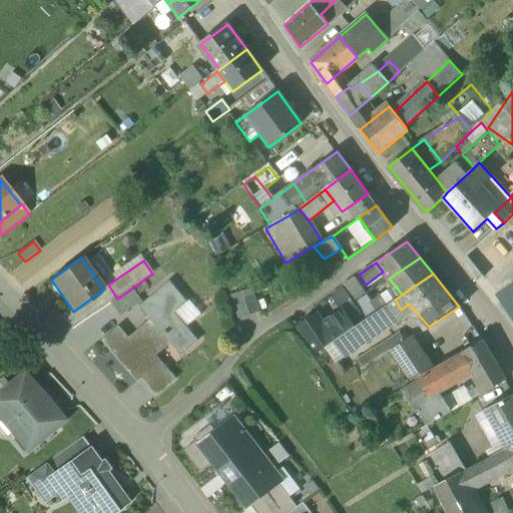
[(366,294),(354,278),(342,287),(343,289),(353,303),(366,294)]
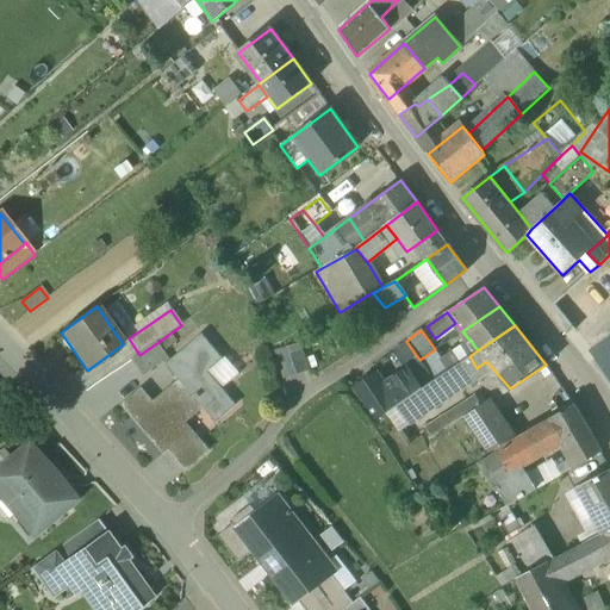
[(168,363),(165,367),(179,381),(201,409),(215,423),(235,405),(206,373),(222,360),(200,336),(168,363)]
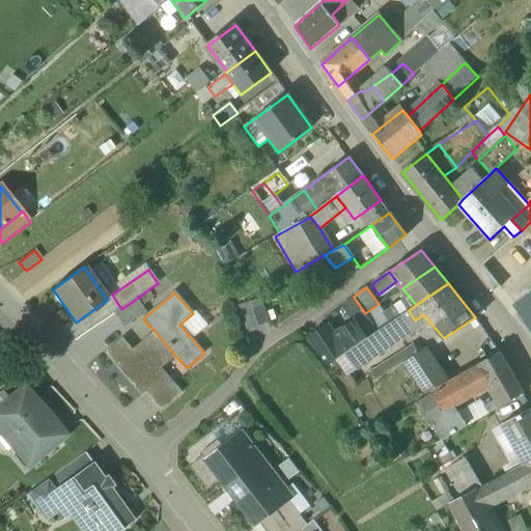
[(247,329),(273,322),(266,296),(240,304),(247,329)]
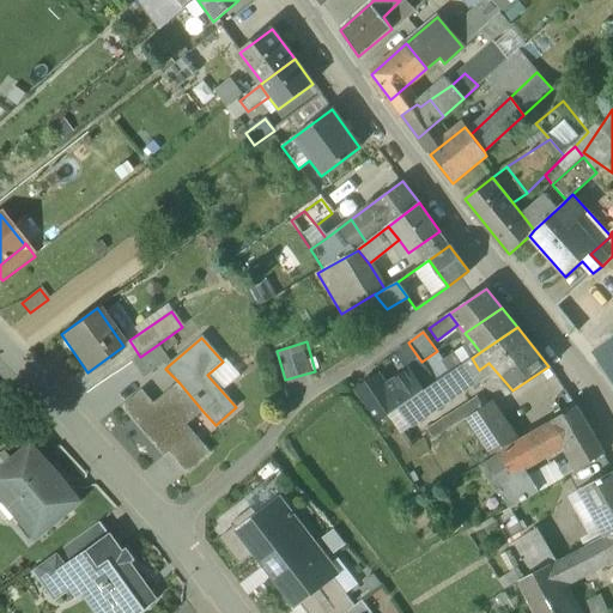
[(444,362),(443,362),(450,372),(472,358),(480,352),(472,341),(444,362)]
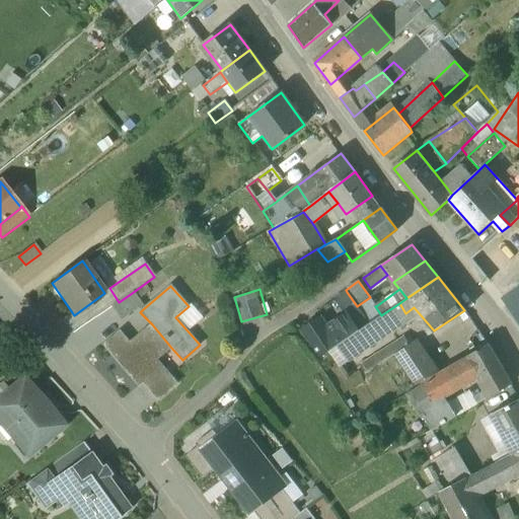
[(518,291),(505,302),(518,321),(518,291)]
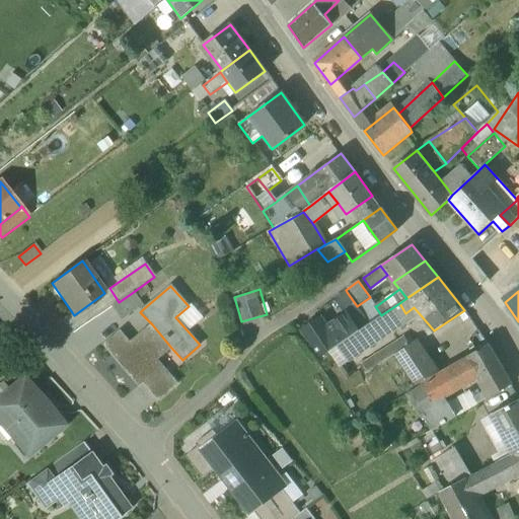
[(357,306),(347,292),(335,300),(346,315),(351,321),(352,320),(359,330),(369,323),(358,307),(357,306)]
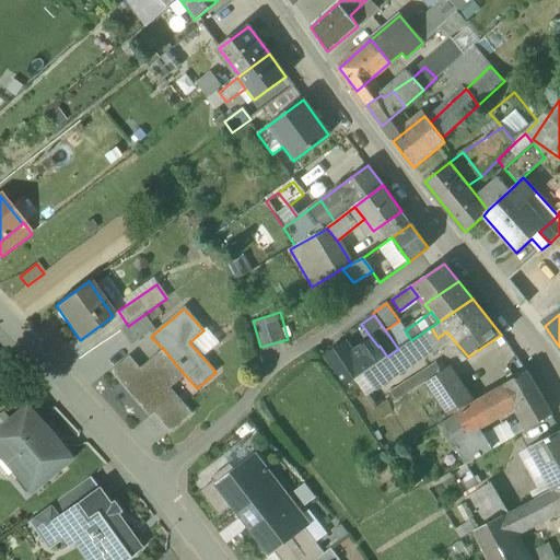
[(128,326),(119,333),(129,347),(149,334),(151,337),(154,334),(142,316),(128,326)]
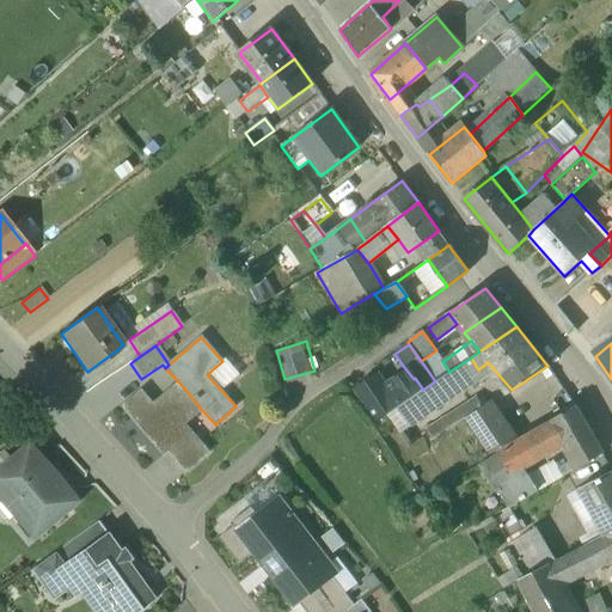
[(444,361),(438,353),(422,362),(435,381),(450,372),(442,361),(444,361)]
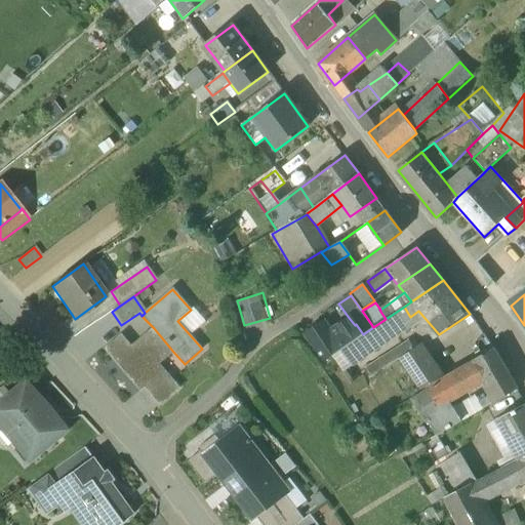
[(363,334),(358,337),(367,352),(413,321),(410,317),(404,307),(386,319),(373,327),(363,334)]
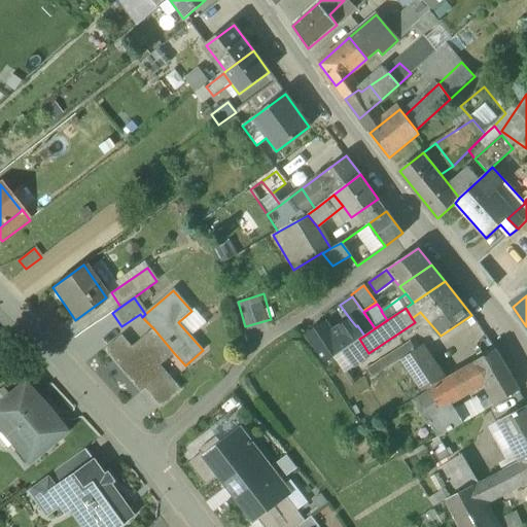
[(351,320),(326,337),(331,344),(352,329),(356,326),(351,320)]
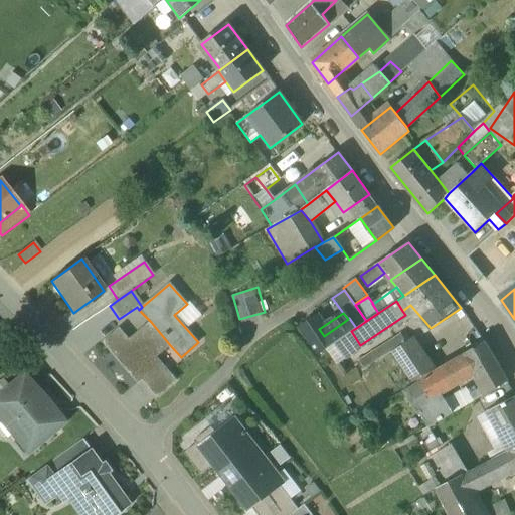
[(312,317),(298,326),(317,354),(330,345),(324,336),(319,329),(312,317)]
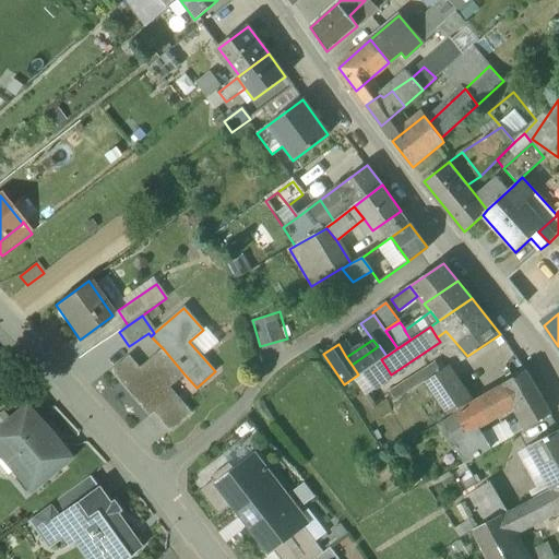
[(387,356),(379,345),(378,346),(373,349),(381,359),(387,356)]
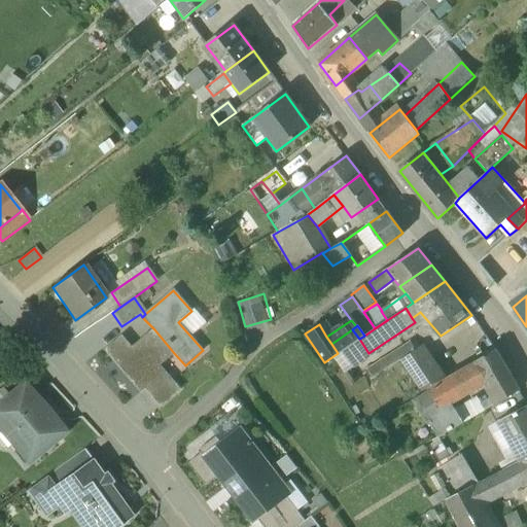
[(154,329),(131,350),(119,337),(103,352),(140,394),(144,390),(149,396),(170,379),(160,366),(174,353),(154,329)]
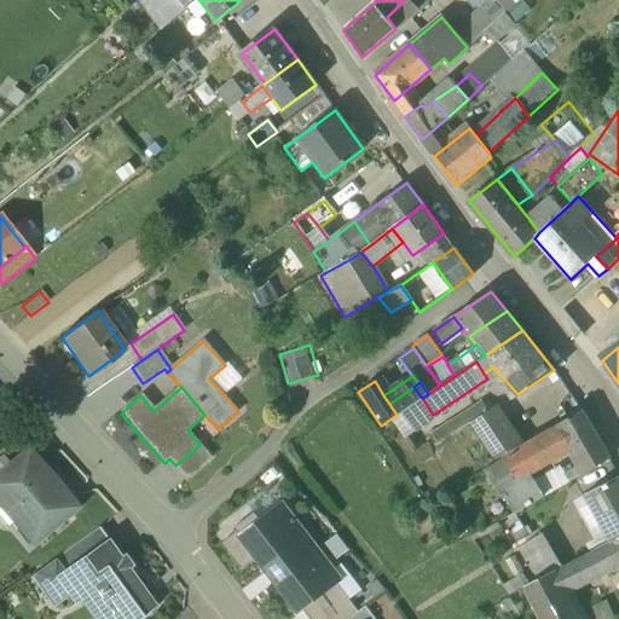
[(414,387),(389,404),(397,415),(401,411),(422,398),(414,387)]
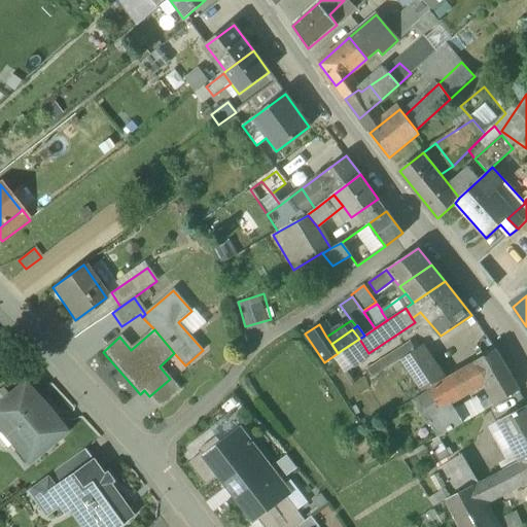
[(359,339),(342,350),(353,363),(369,353),(359,339)]
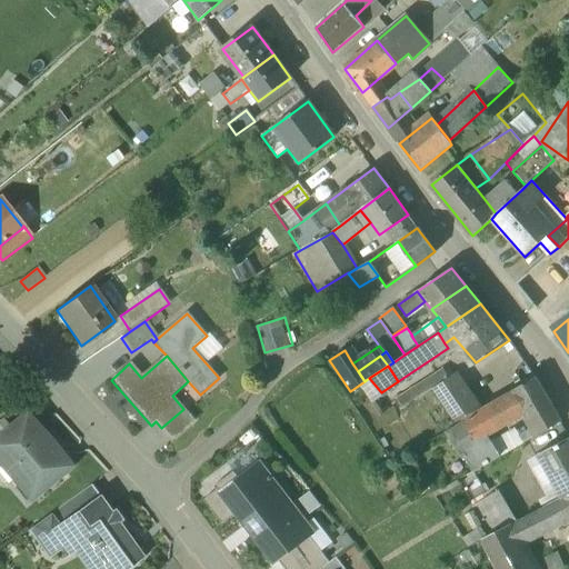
[(443,371),(395,402),(398,410),(433,387),(448,378),(443,371)]
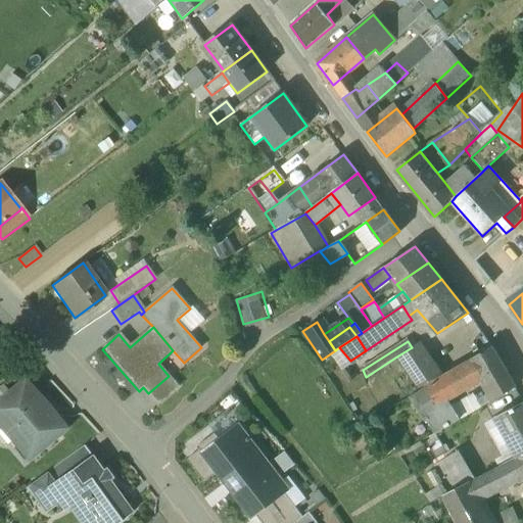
[(491,346),(472,359),(472,360),(482,379),(504,367),(491,346)]
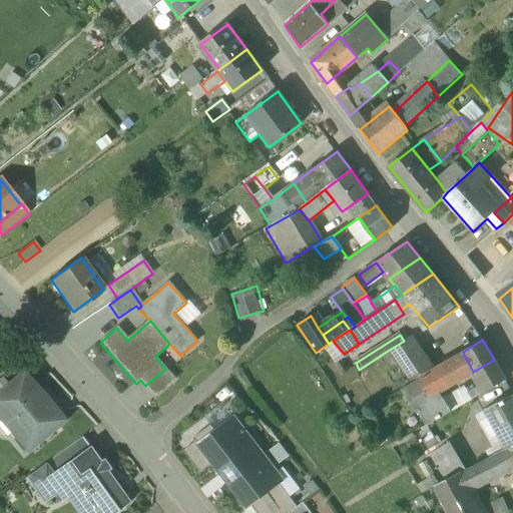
[(404,341),(391,349),(413,383),(426,375),(404,341)]
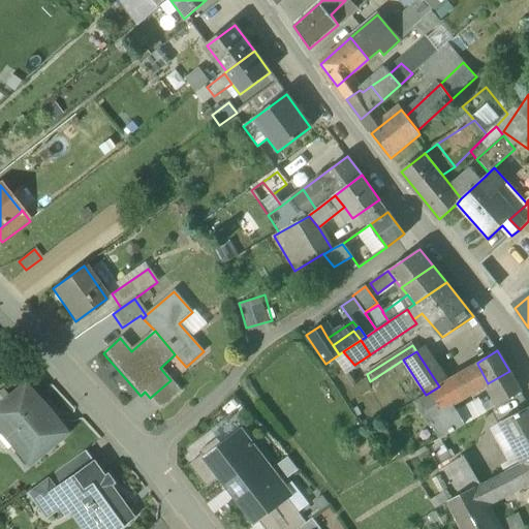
[(477,364),(450,379),(462,399),(488,383),(477,364)]
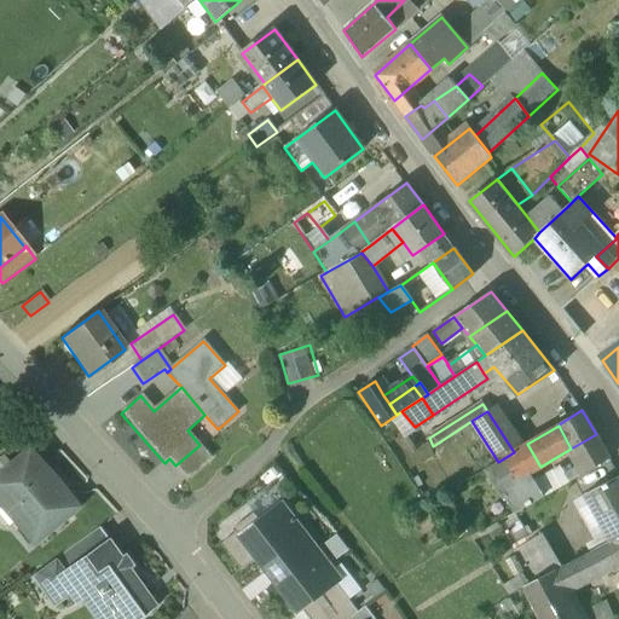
[(200,445),(175,466),(187,479),(212,458),(200,445)]
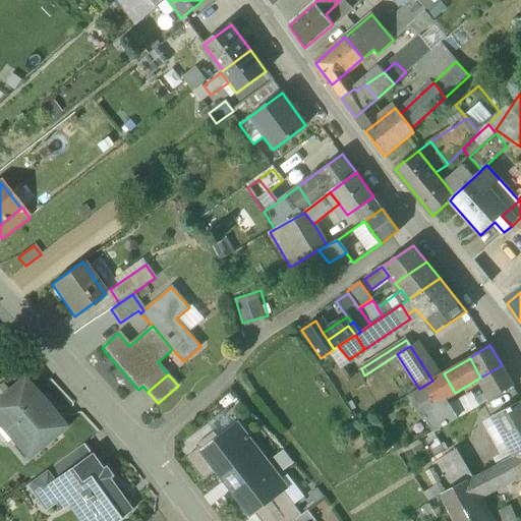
[(65,428),(23,379),(0,398),(0,424),(29,459),(65,428)]
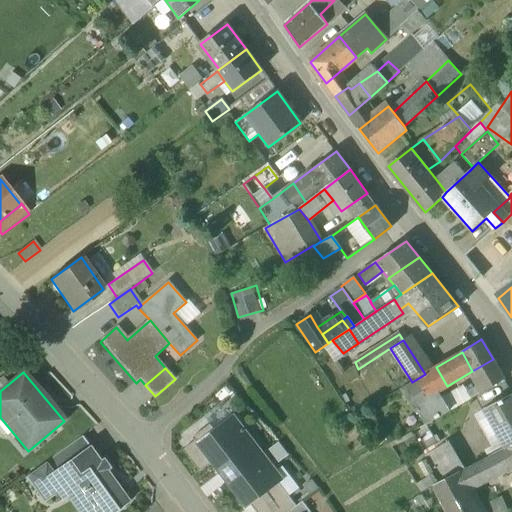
[(511,393),(483,409),(506,449),(506,448),(511,445),(511,393)]
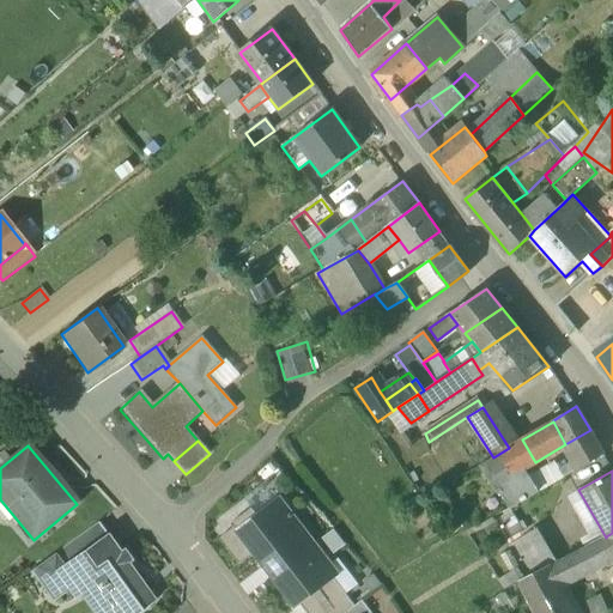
[(527,475),(501,493),(510,508),(536,492),(527,475)]
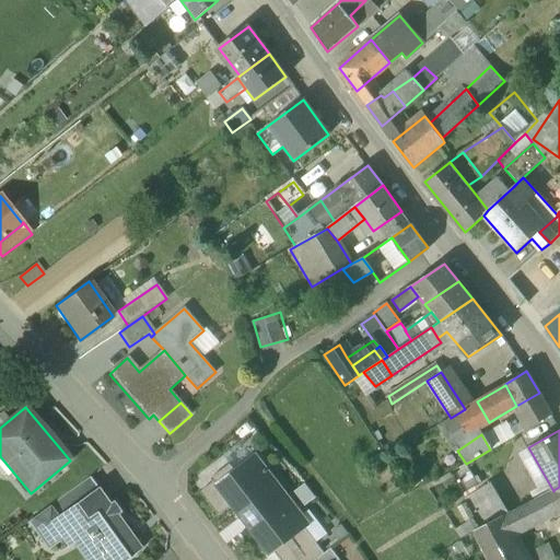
[(308,525),(256,456),(236,471),(230,464),(210,478),(213,482),(200,492),(218,515),(231,505),(269,555),(272,551),(304,527),(308,525)]
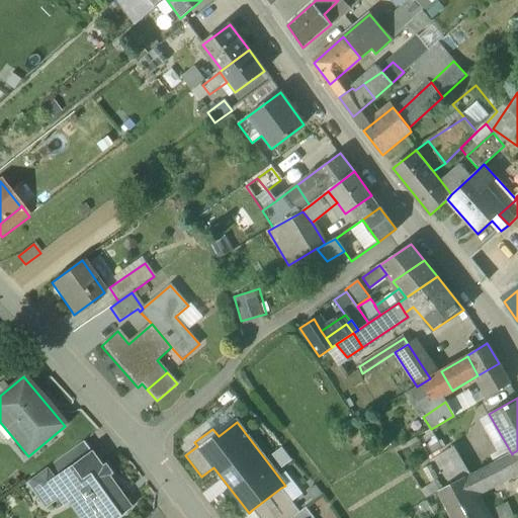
[(84,442),(48,468),(56,480),(91,452),(84,442)]
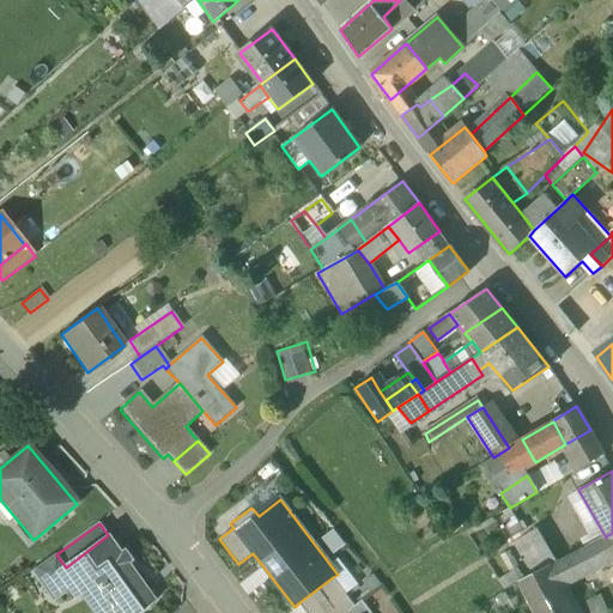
[(66,568),(46,582),(58,598),(67,590),(89,575),(116,612),(138,612),(156,600),(108,535),(66,568)]
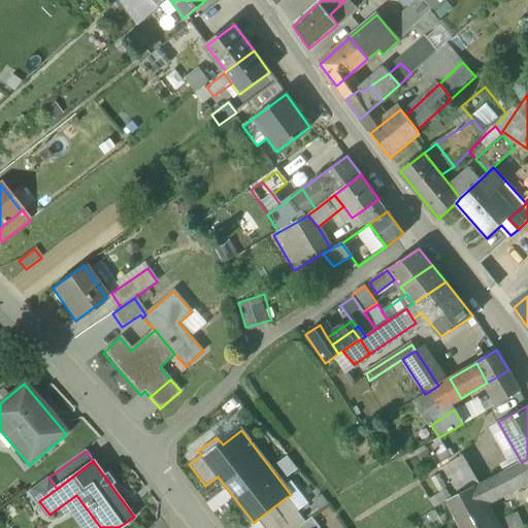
[(522,463),(473,488),(481,502),(491,500),(527,480),(527,473),(522,462),(522,463)]
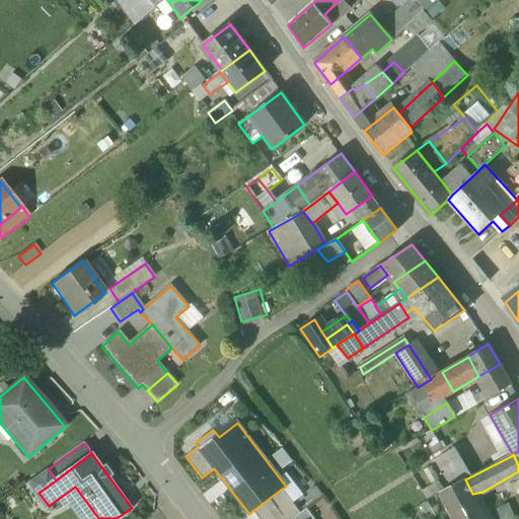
[(464,479),(452,457),(438,463),(449,488),(464,479)]
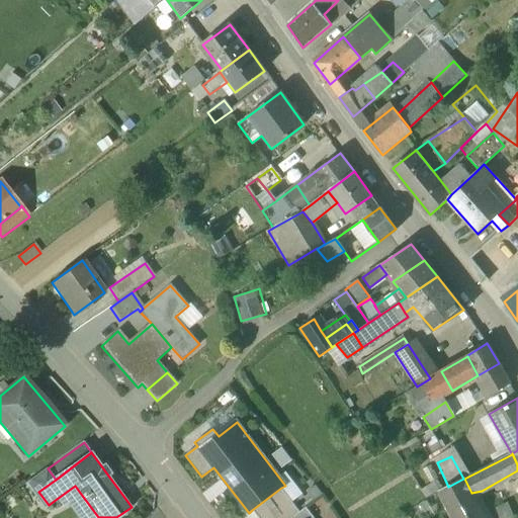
[(48,468),(30,482),(38,492),(56,480),(48,468)]
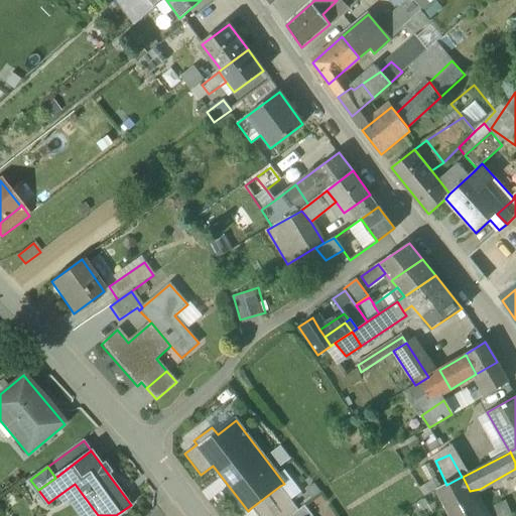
[(446,485),(436,490),(448,515),(482,515),(470,491),(463,477),(446,485)]
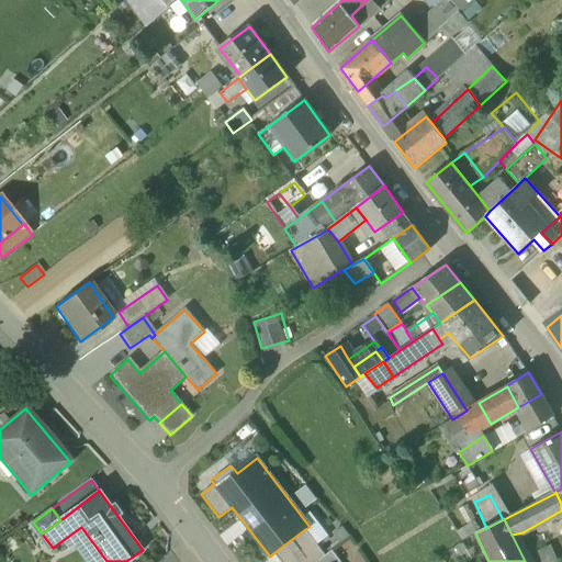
[(107,561),(81,527),(62,541),(65,542),(67,546),(70,547),(75,543),(78,543),(91,561),(107,561)]
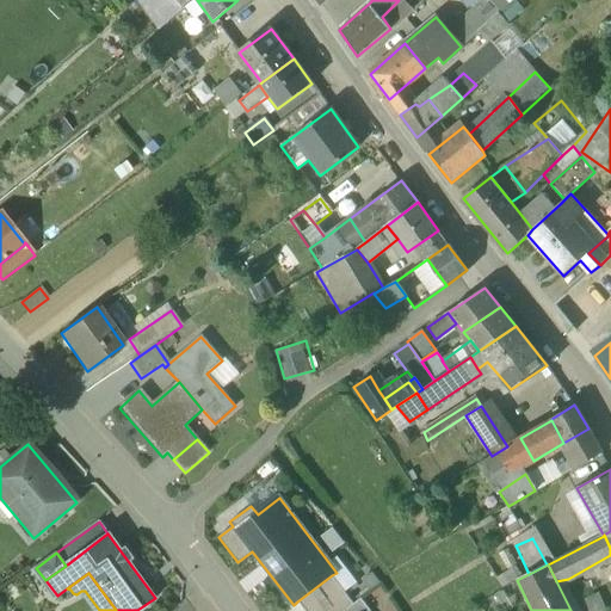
[(332,575),(297,602),(304,610),(343,610),(353,603),(332,575)]
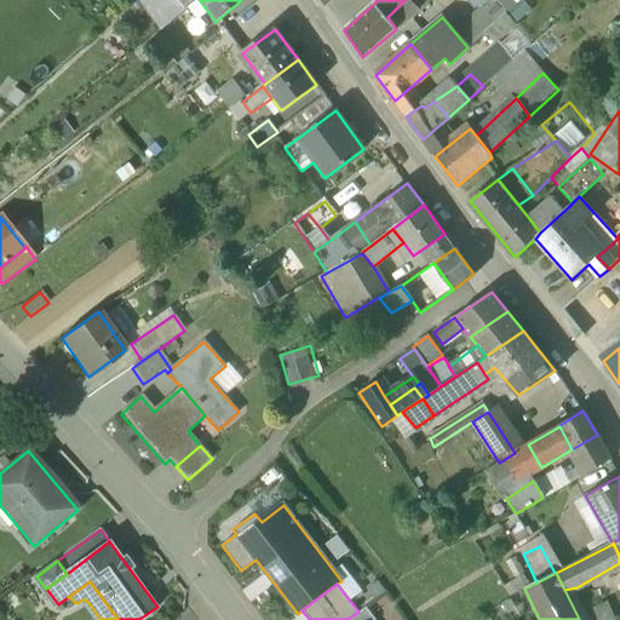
[(359,612),(348,619),(373,619),(375,619),(366,607),(359,612)]
